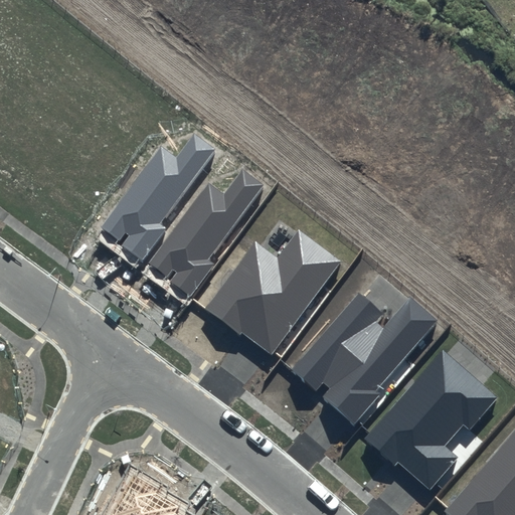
[(216,149),(194,133),(176,157),(161,145),(99,227),(118,242),(125,232),(129,235),(122,244),(143,260),(168,227),(162,222),(216,149)]
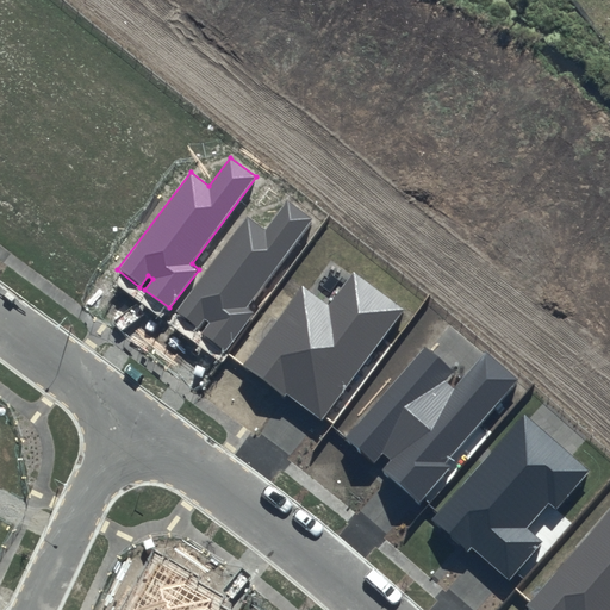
[(247,309),(313,218),(288,199),(266,230),(247,216),(175,312),(198,329),(205,319),(210,323),(201,334),(225,352),(254,313),(247,309)]
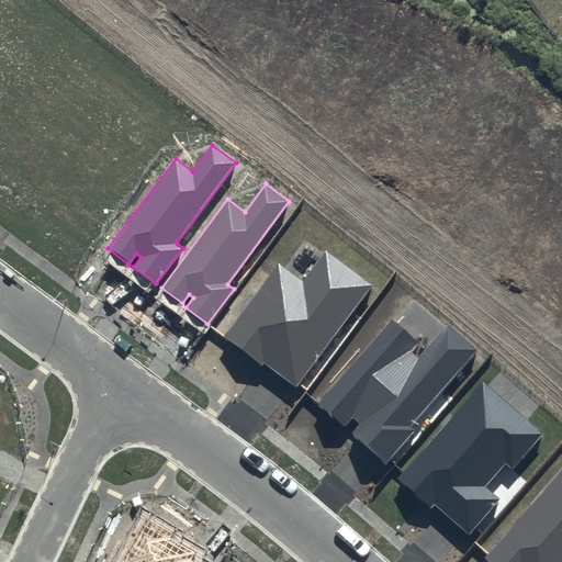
[(295,385),(372,284),(326,250),(302,281),(278,263),(222,336),(261,366),(265,362),(295,385)]
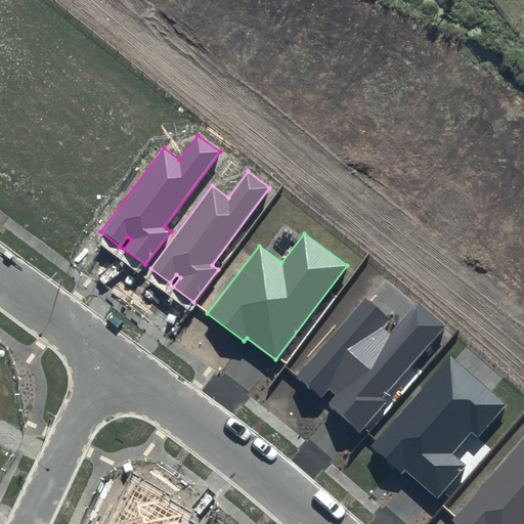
[(391,319),(364,296),(295,376),(321,398),(329,390),(336,395),(328,404),(360,431),(387,401),(383,397),(444,326),(417,303),(390,333),(384,328),(391,319)]
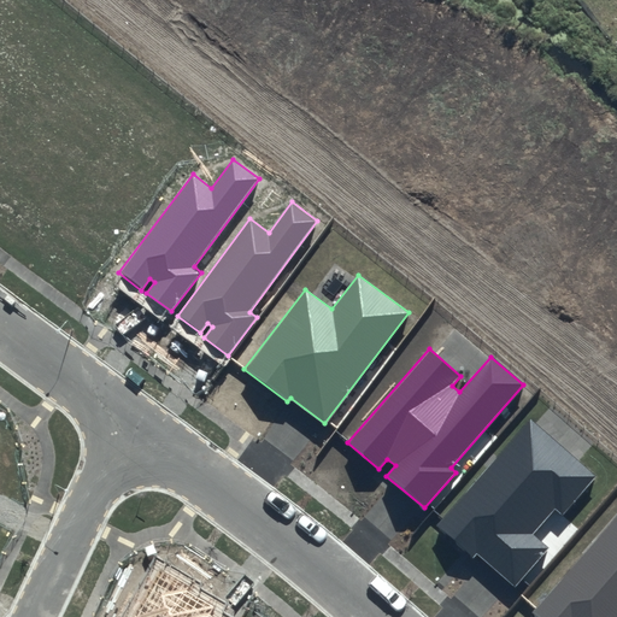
[(530,418),(436,526),(476,560),(480,556),(515,587),(548,548),(532,534),(556,507),(563,513),(597,476),(530,418)]
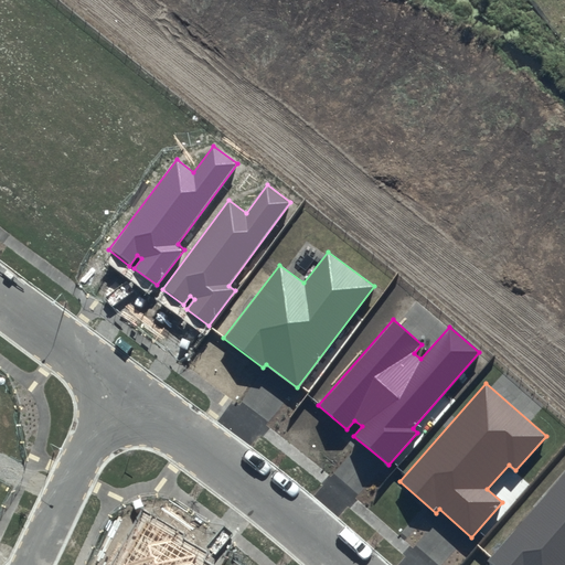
[(564,564),(564,471),(488,560),(493,564),(564,564)]
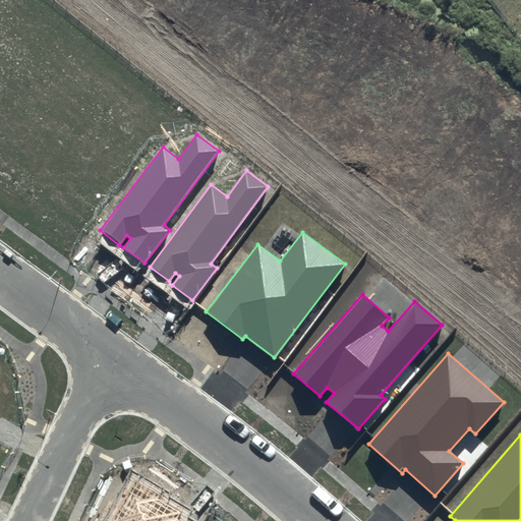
[(176,520),(175,520),(180,512),(158,500),(161,495),(134,479),(110,520),(176,520)]
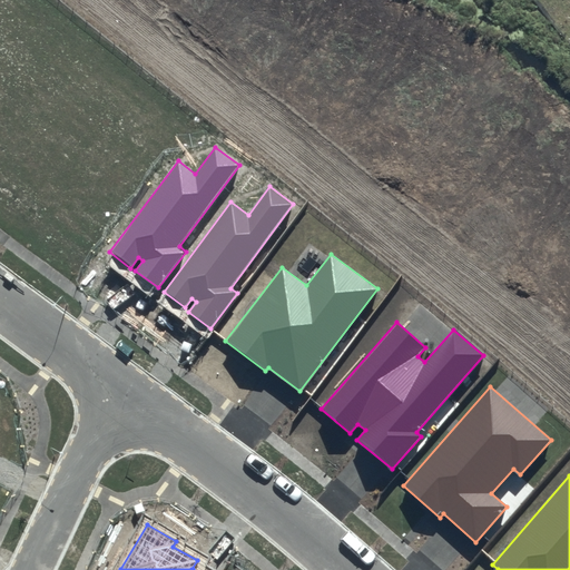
All buildings are outlined.
